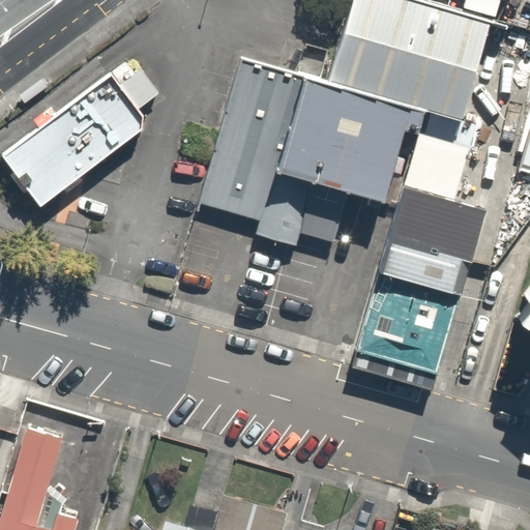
[(352,0),(328,82),(424,109),(462,118),(491,21),(422,0),(352,0)]
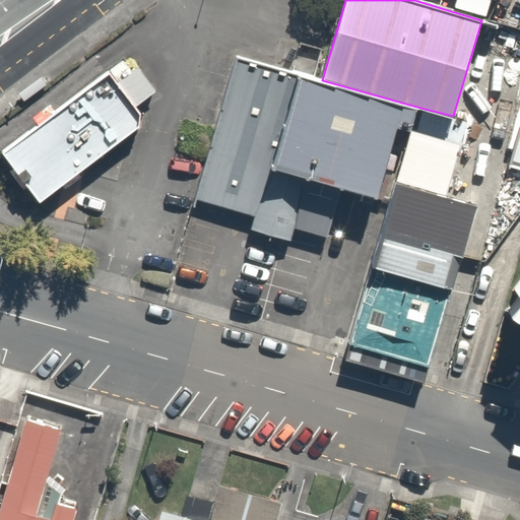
[(490,0),(456,0),(455,7),(485,16),(490,0)]
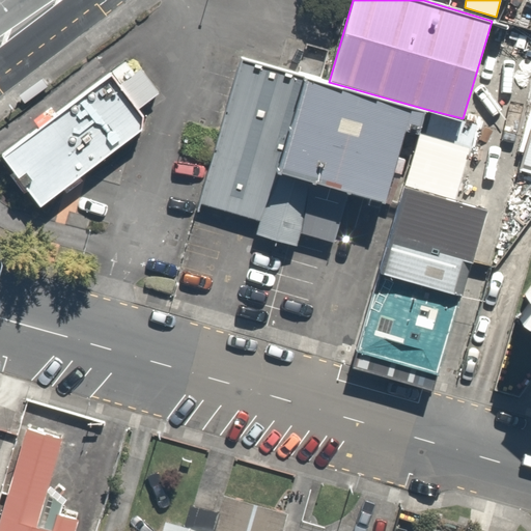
[(329,82),(241,57),(198,203),(258,220),(255,233),(298,246),(302,232),(334,242),(350,192),(385,202),(406,129),(419,132),(425,109),(329,82)]
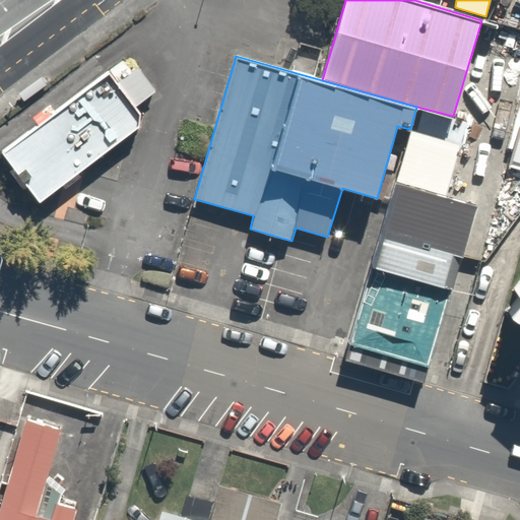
[(122,60),(109,70),(118,82),(131,72),(122,60)]
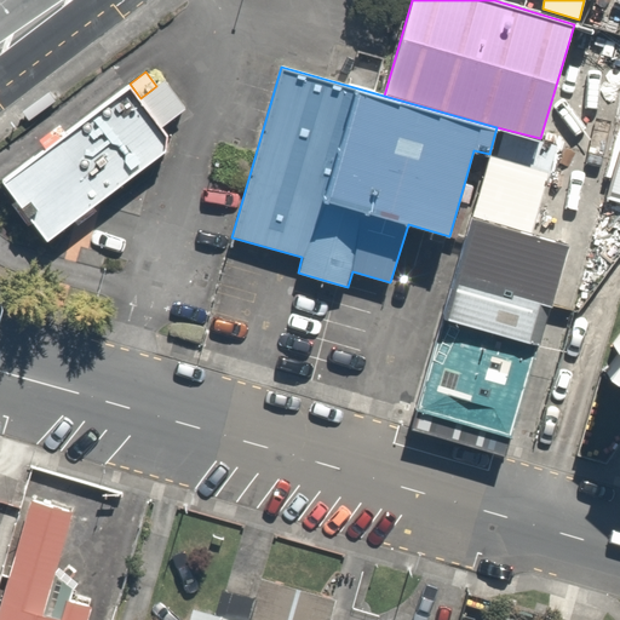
[(141,98),(161,126),(187,108),(165,80),(156,86),(141,98)]
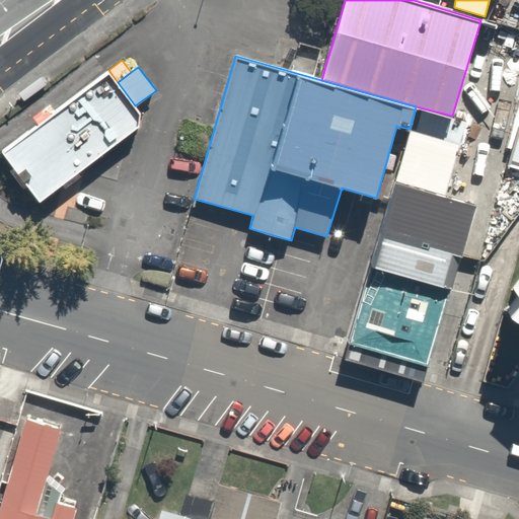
[(118,82),(108,70),(56,109),(51,103),(32,117),(38,124),(1,150),(13,167),(9,170),(23,189),(27,186),(40,202),(62,183),(65,188),(81,176),(77,171),(139,126),(140,113),(135,105),(118,82)]
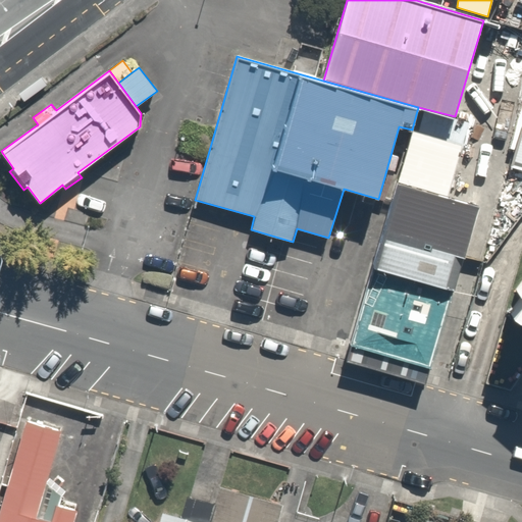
[(47,84),(42,76),(18,94),(24,101),(47,84)]
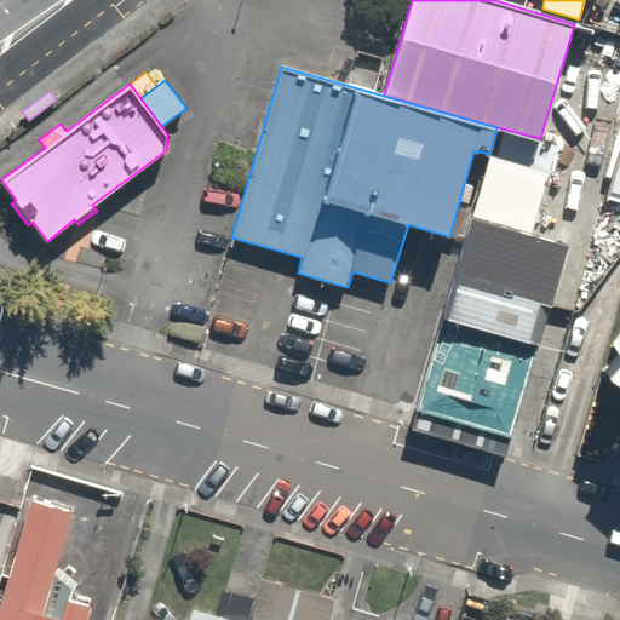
[(619,148),(606,199),(619,202),(619,148)]
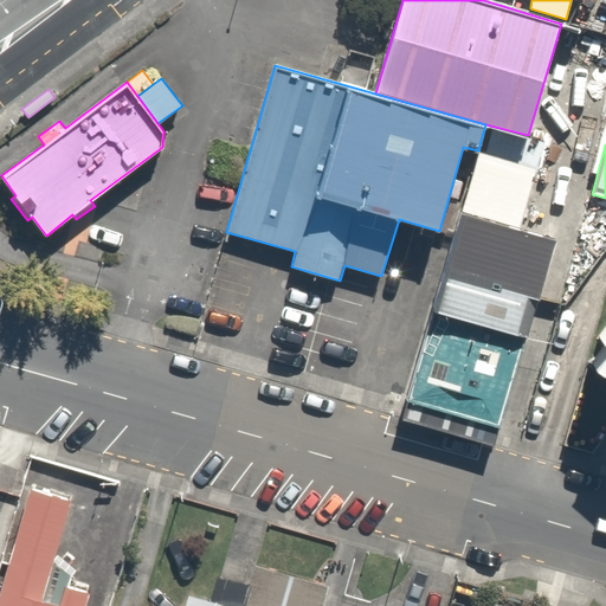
[(478,150),(462,210),(521,227),(537,167),(478,150)]
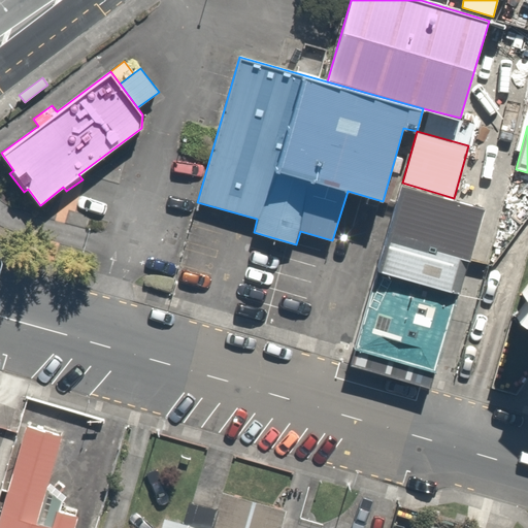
[(396,205),(377,269),(458,293),(486,207),(454,198),(402,183),(396,205)]
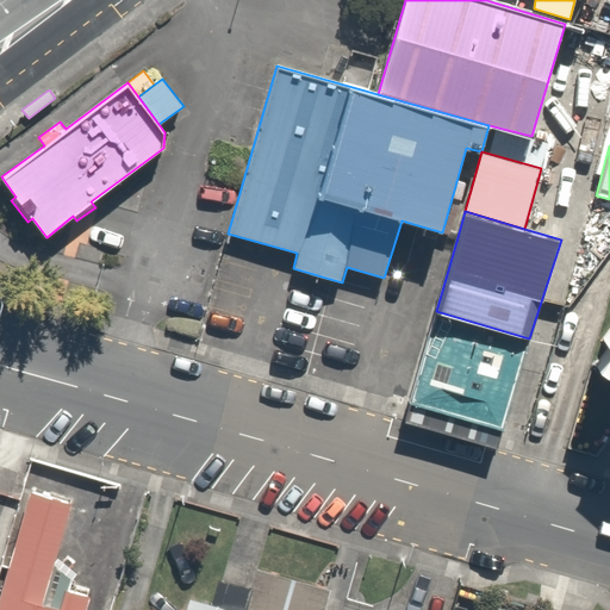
[(503,429),(529,338),(436,311),(410,402),(503,429)]
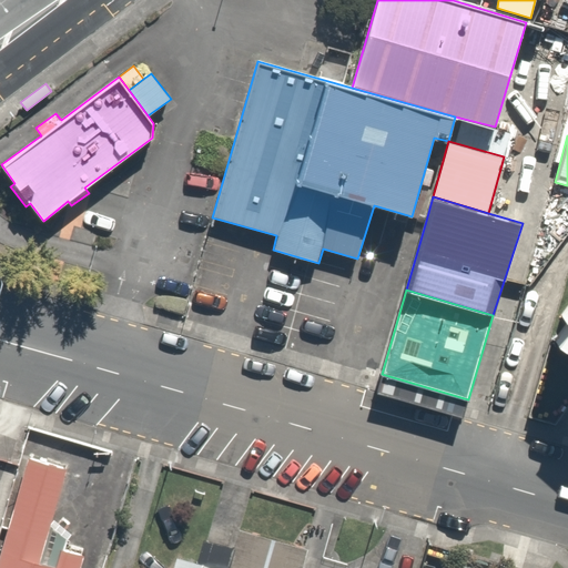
[(567,312),(565,317),(567,320),(567,326),(557,342),(567,350),(567,312)]
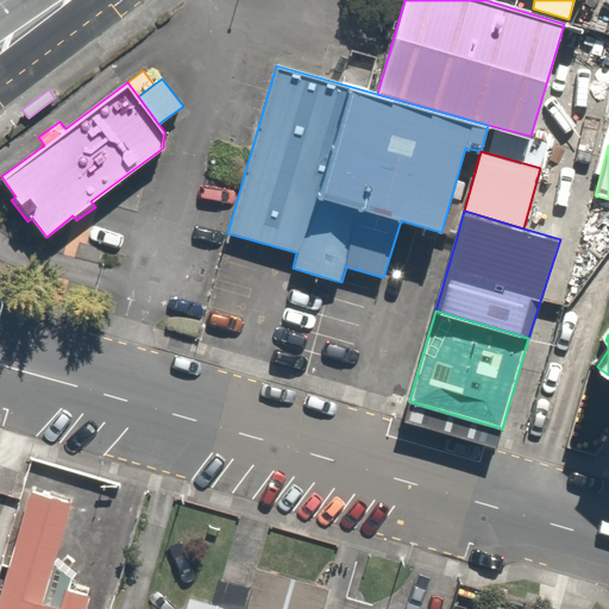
[(502,428),(409,401),(408,405),(403,421),(496,449),(501,432),(502,428)]
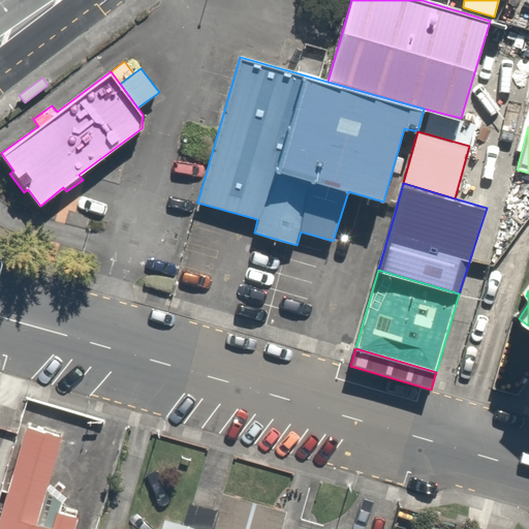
[(58,412),(21,403),(0,478),(0,528),(68,528),(81,485),(42,474),(58,412)]
